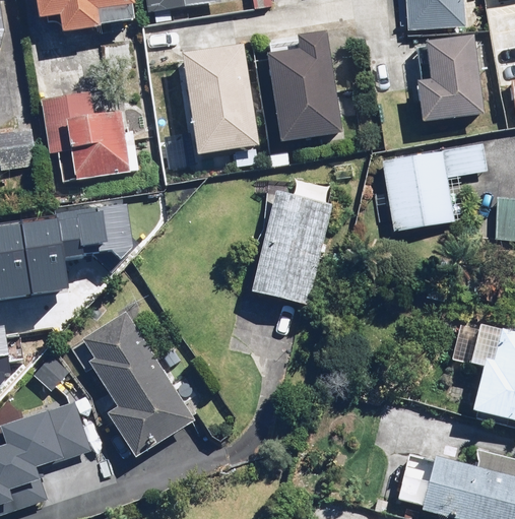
[(97,22),(93,6),(128,0),(31,0),(36,16),(54,13),(56,29),(97,22)]
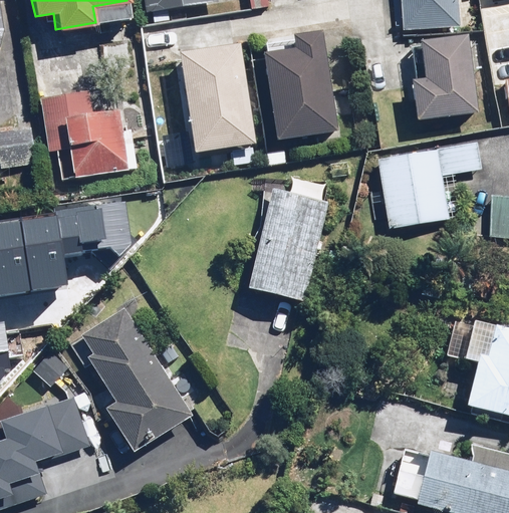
[(456,23),(454,0),(397,0),(400,28),(456,23)]
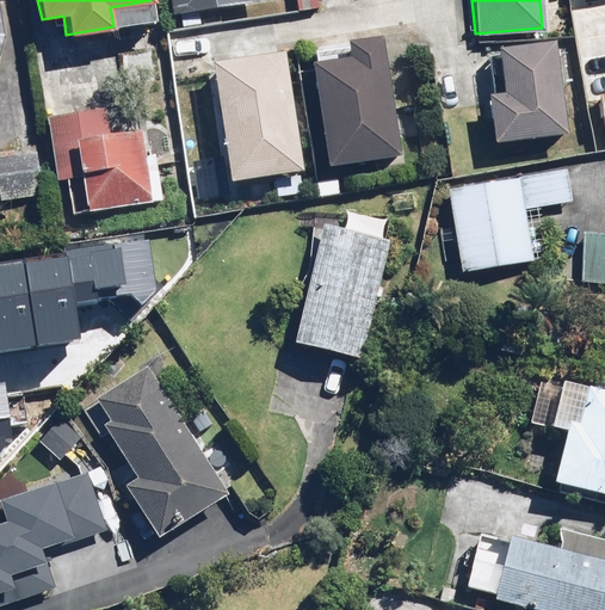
[(401,156),(383,37),(350,42),(352,55),(314,61),(331,167),(401,156)]
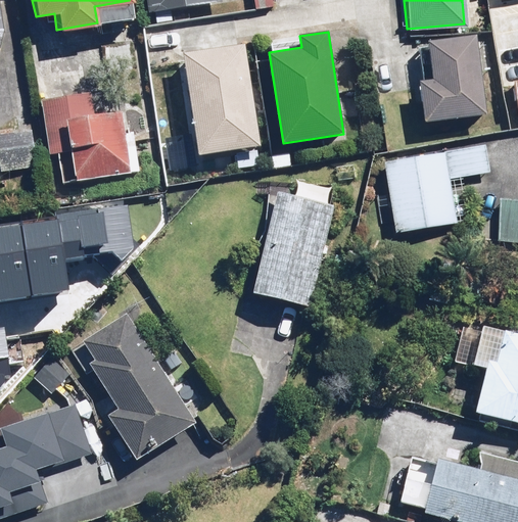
[(478,35),(428,40),(432,79),(418,81),(423,124),(486,116),(478,35)]
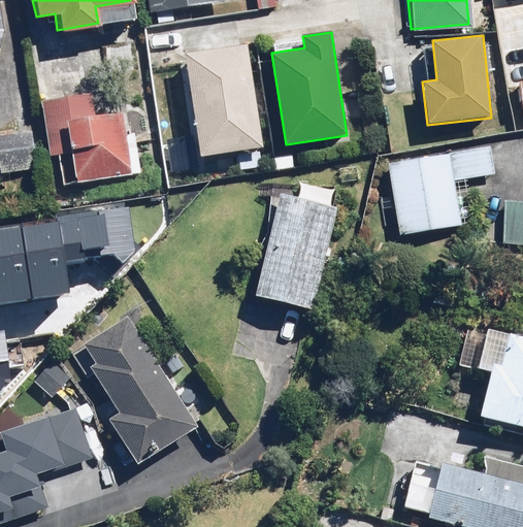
[(201,156),(234,151),(237,168),(261,165),(258,146),(264,145),(248,41),(185,51),(201,156)]
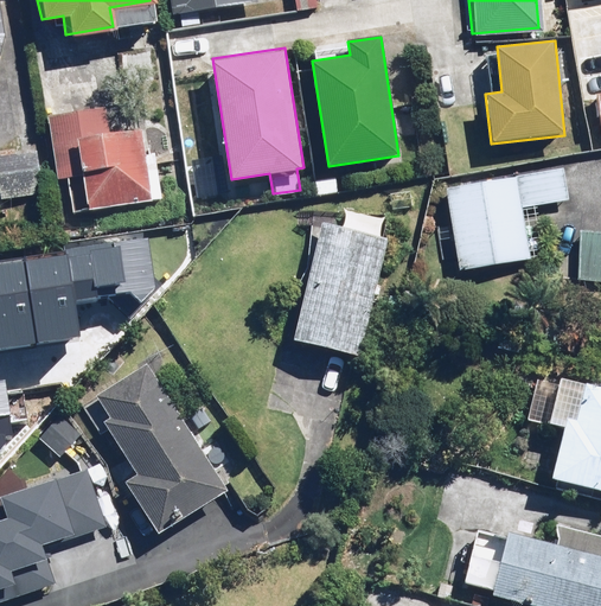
[(600,52),(573,58),(579,93),(600,89),(600,52)]
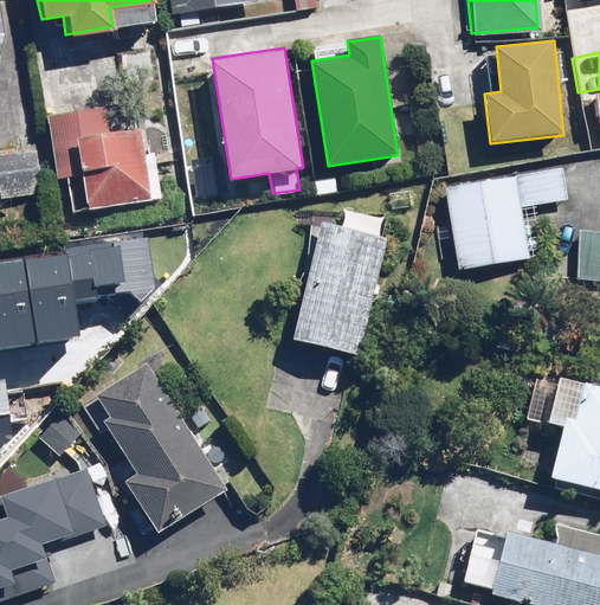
[(153,149),(143,150),(141,128),(105,132),(103,107),(46,113),(53,179),(65,178),(69,210),(148,203),(157,201),(153,149)]
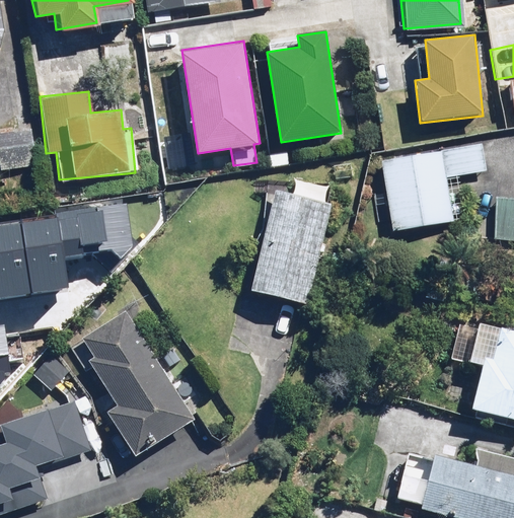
[(483,173),(480,147),(379,160),(388,229),(453,220),(447,177),(483,173)]
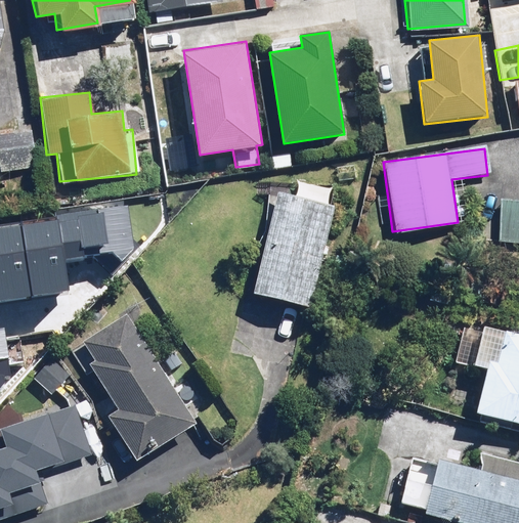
[(332,204),(268,192),(250,293),(313,305),(332,204)]
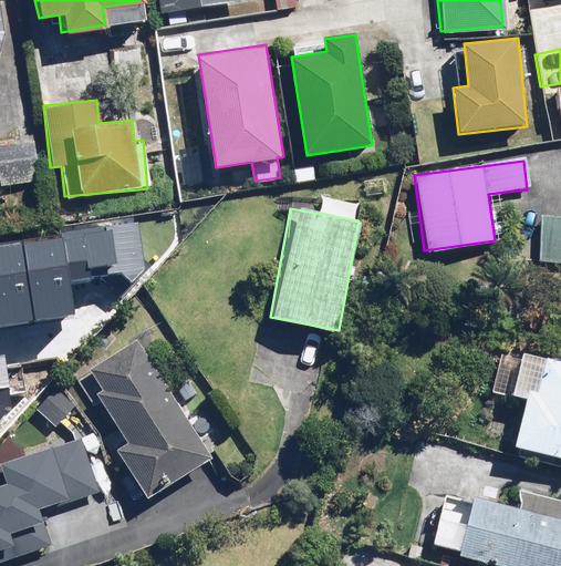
[(560,215),(539,214),(536,260),(560,263),(560,215)]
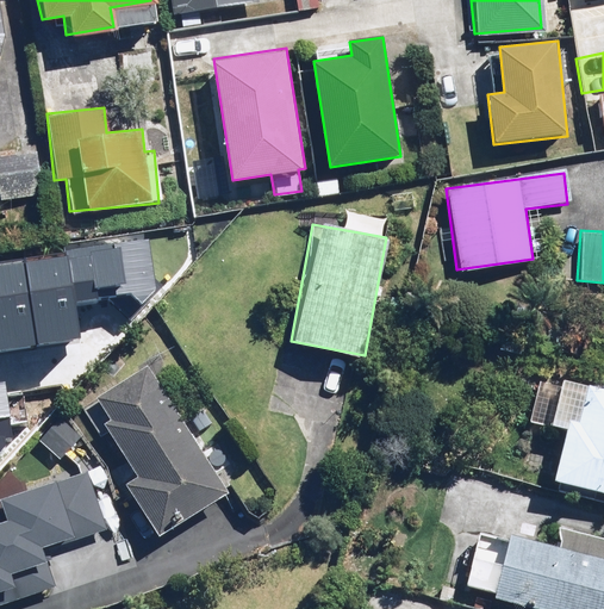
[(138,244),(64,256),(72,302),(110,296),(126,311),(156,281),(143,268),(138,244)]
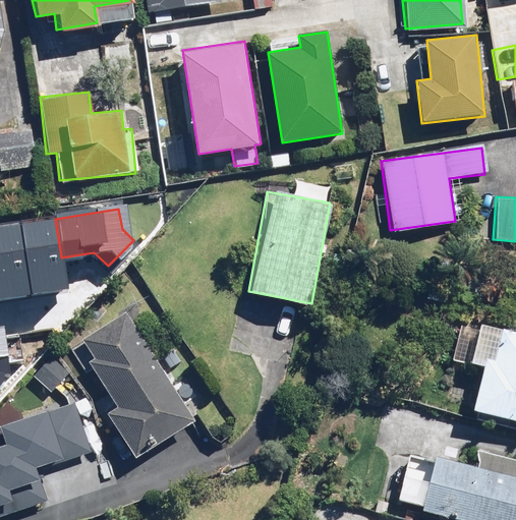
[(0,288),(56,280),(47,216),(0,222),(0,288)]
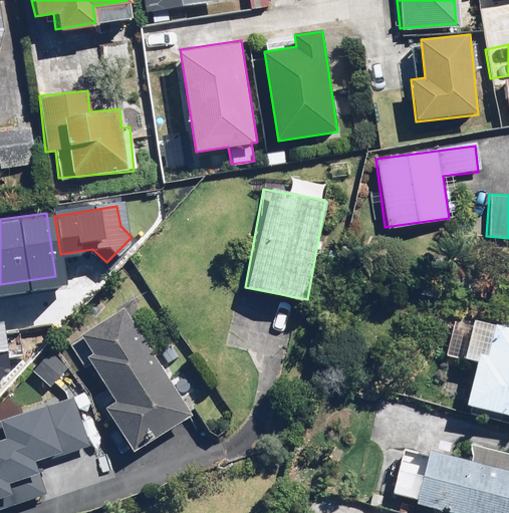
[(79,370),(90,363),(104,385),(88,396),(100,413),(105,410),(134,452),(193,413),(121,305),(72,337),(61,344),(79,370)]
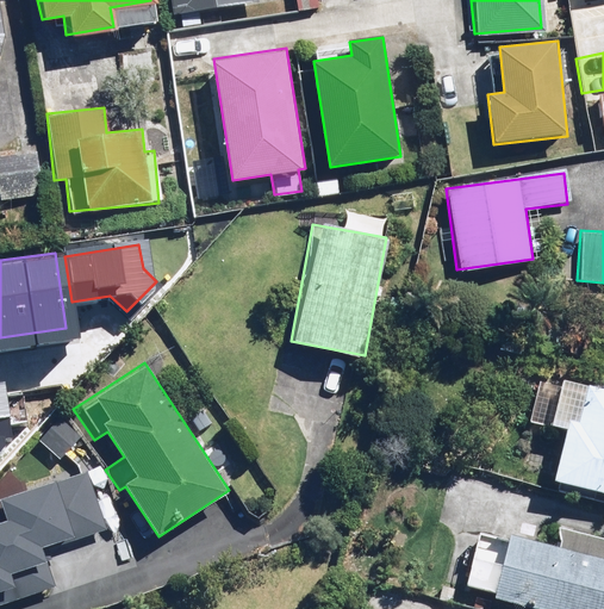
[(603,390),(555,381),(547,432),(567,434),(559,485),(603,492),(603,390)]
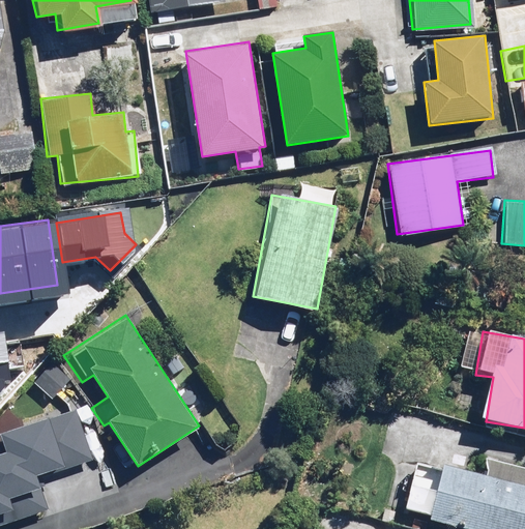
[(8,346),(0,352),(0,386),(25,369),(8,346)]
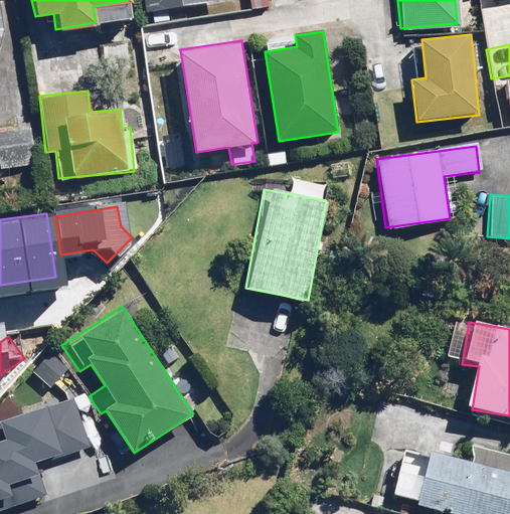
[(0,505),(29,499),(21,462),(48,456),(47,451),(75,445),(67,406),(25,416),(26,420),(2,425),(7,447),(0,448),(0,505)]
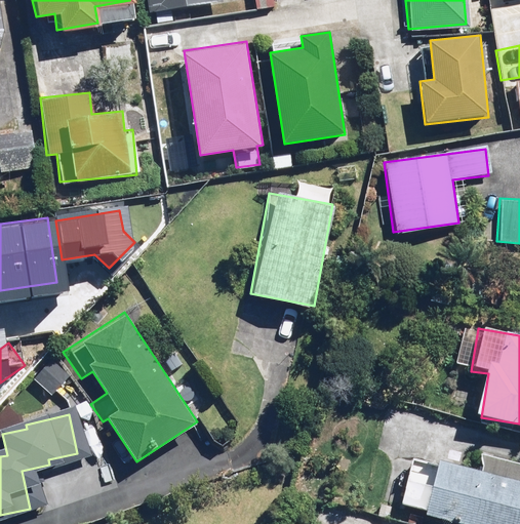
[(519,523),(519,462),(486,454),(481,473),(438,461),(413,455),(400,509),(460,523),(519,523)]
